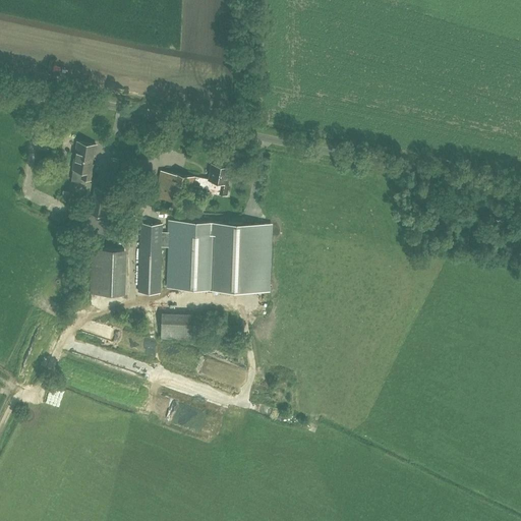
[(73,169),(71,180),(81,181),(82,177),(91,179),(93,164),(92,163),(93,152),(95,153),(97,143),(78,141),(73,169)]
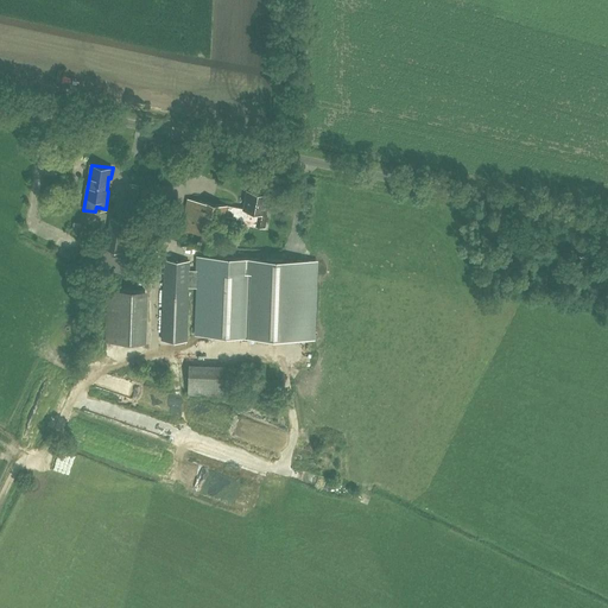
[(126,274),(134,222),(140,185),(131,184),(125,220),(111,217),(106,248),(83,245),(80,266),(126,274)]
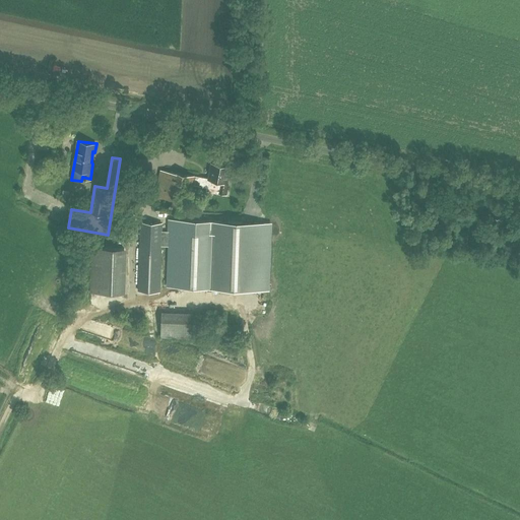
[(146,172),(147,158),(122,157),(121,172),(146,172)]
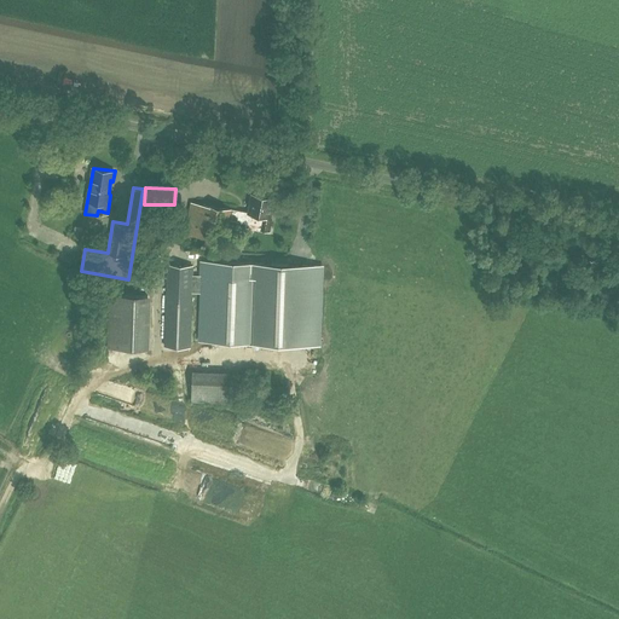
[(271,217),(275,198),(253,194),(248,212),(203,203),(203,204),(191,202),(184,246),(195,248),(225,253),(231,219),(247,221),(246,226),(260,229),(261,226),(270,229),(272,218),(271,217)]
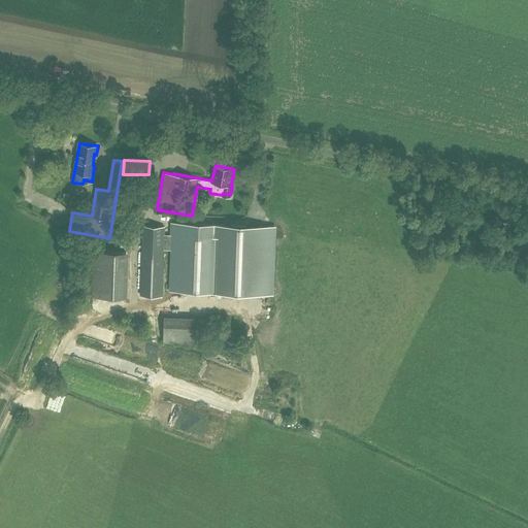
[(143,225),(140,295),(163,296),(164,250),(171,250),(169,291),(224,293),(271,294),(273,226),(170,223),(170,234),(165,234),(165,226),(143,225)]
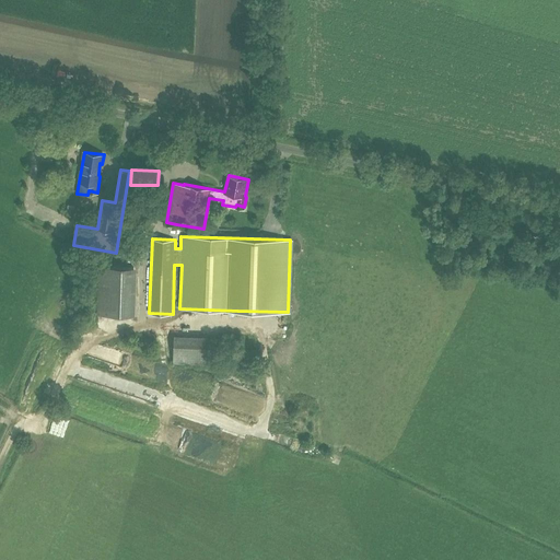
[(137,267),(98,266),(97,315),(136,316),(137,267)]
